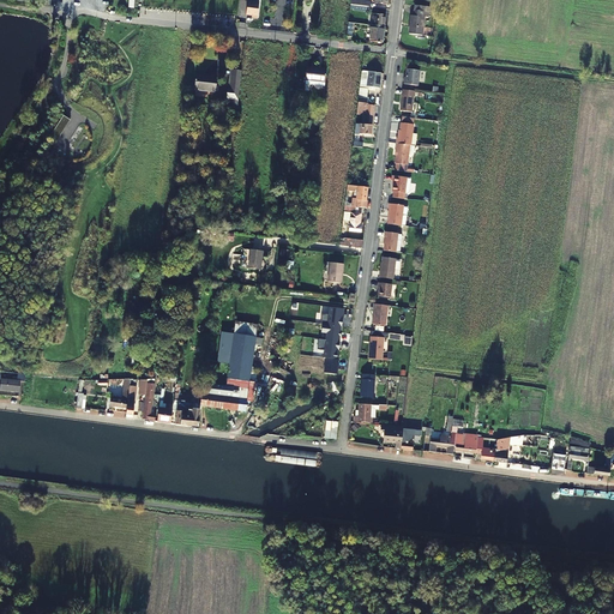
[(257,22),(259,6),(247,5),(246,18),(252,18),(251,20),(257,22)]
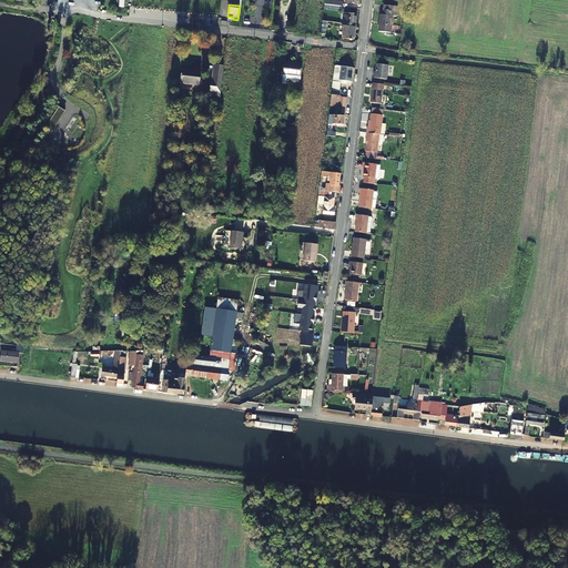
[(378,32),(391,33),(392,17),(396,17),(396,11),(394,11),(394,7),(384,6),(383,14),(381,14),(378,32)]
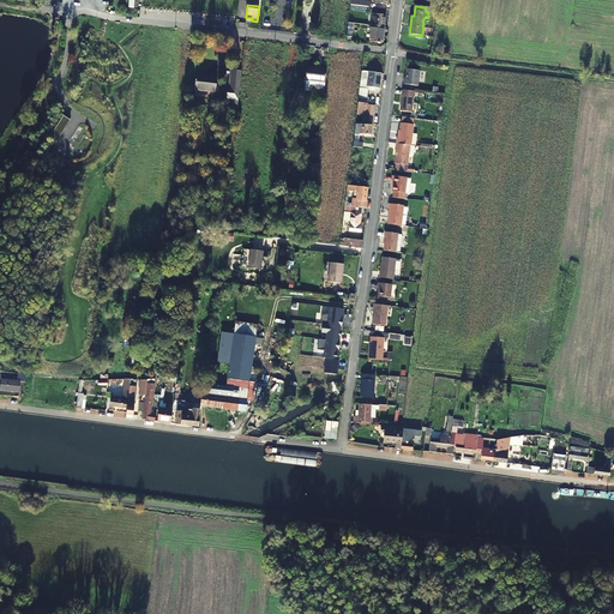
[(372,25),(385,26),(386,13),(373,12),(372,25)]
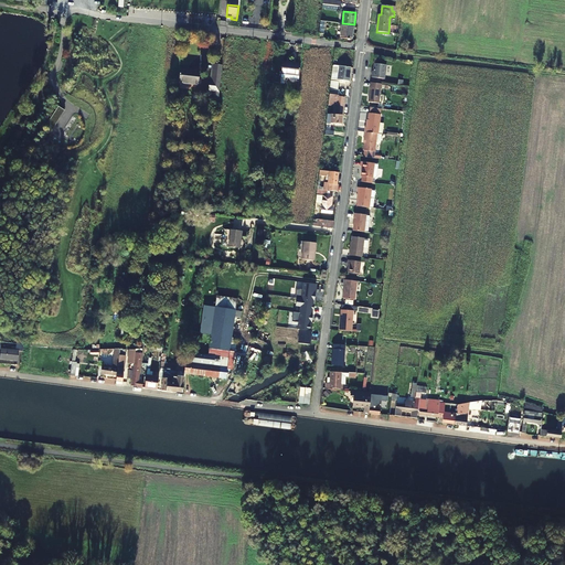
[(351,39),(353,39),(354,24),(342,23),(340,38),(349,39),(351,39)]
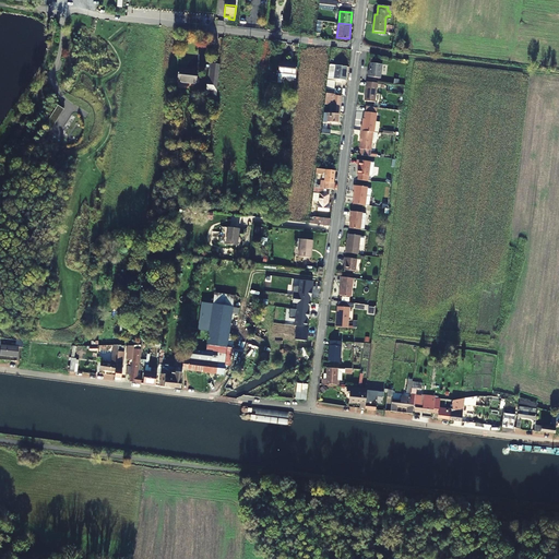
[(348,55),(340,54),(337,63),(347,64),(348,55)]
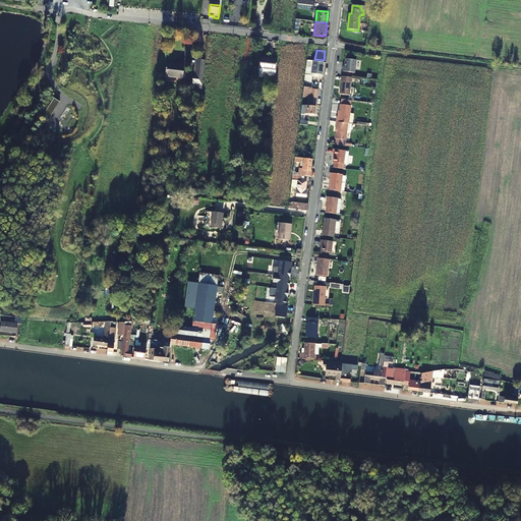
[(276,69),(277,59),(261,57),(258,67),(276,69)]
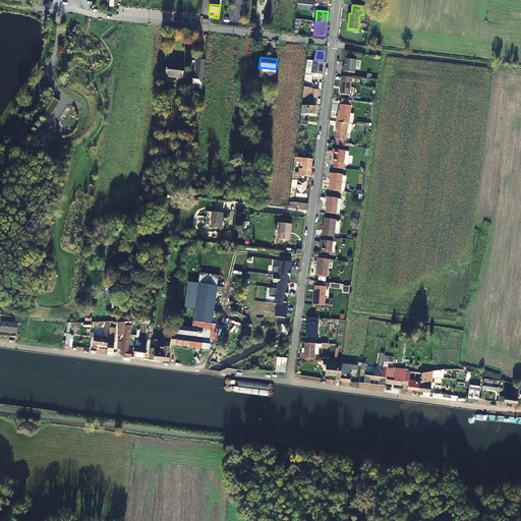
[(343,71),(355,72),(356,60),(345,58),(345,62),(345,63),(345,65),(343,65),(343,71)]
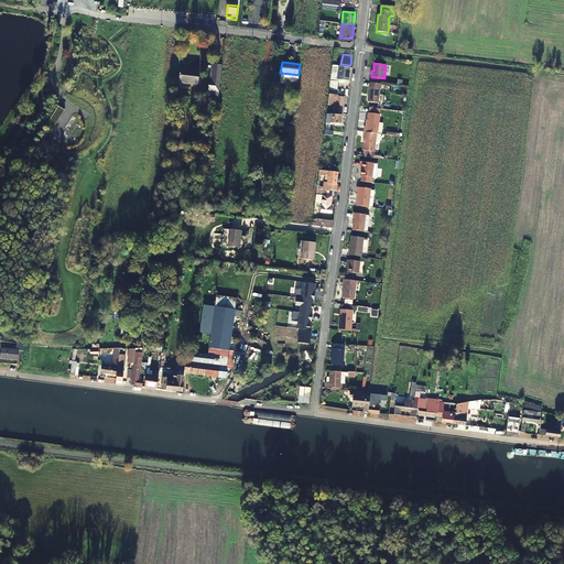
[(209,82),(208,91),(214,91),(219,93),(223,66),(214,65),(212,83),(209,82)]
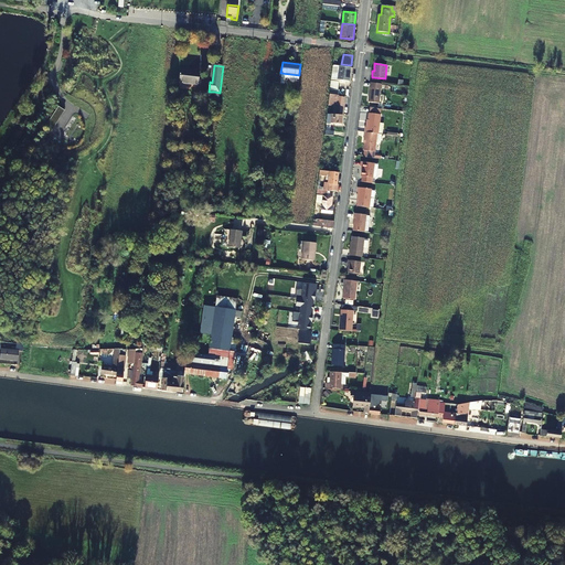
[(330,94),(339,95),(340,89),(338,89),(339,84),(338,80),(349,81),(351,67),(337,65),(333,65),(330,94)]
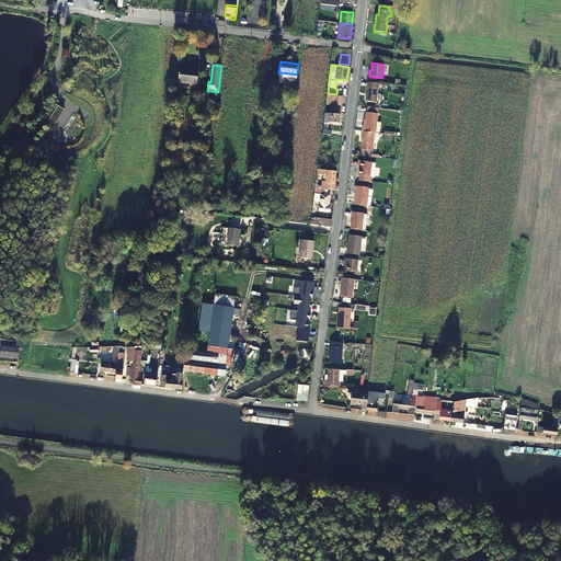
[(198,71),(180,69),(179,82),(196,86),(198,71)]
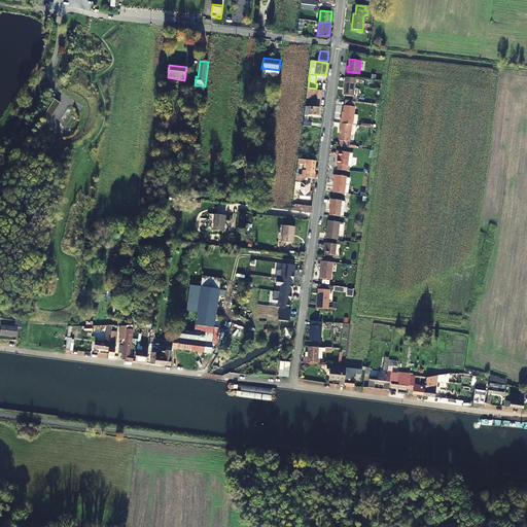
[(344,95),(354,96),(356,78),(346,76),(344,95)]
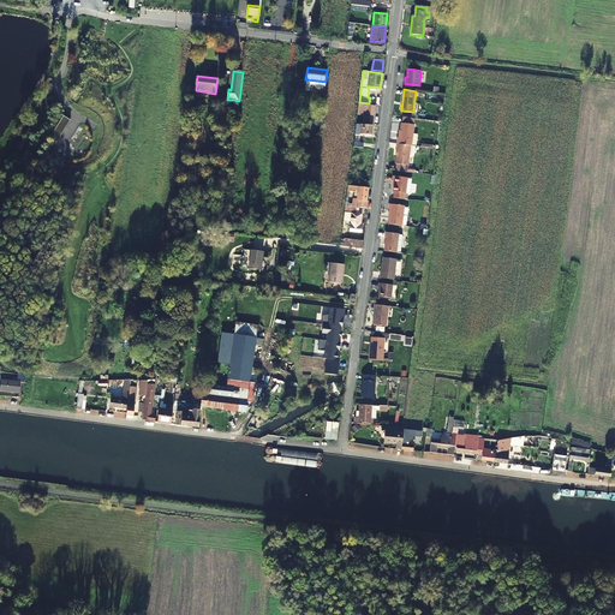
[(358,114),(366,115),(366,125),(372,125),(374,125),(376,106),(369,105),(369,103),(359,102),(358,114)]
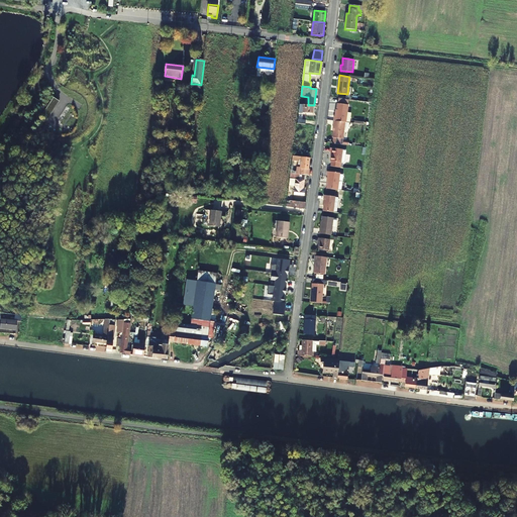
[(42,115),(48,119),(60,102),(54,98),(42,115)]
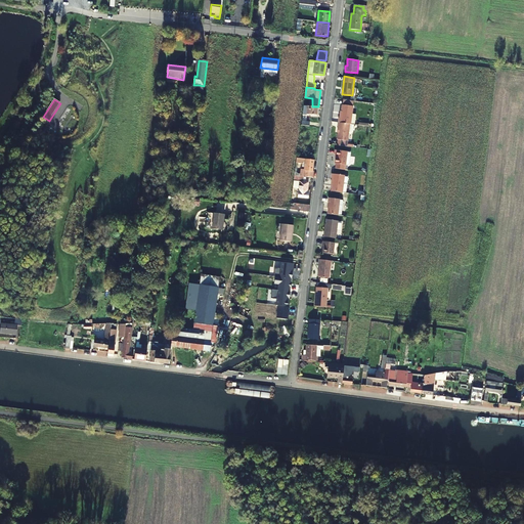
[(341,118),(339,118),(339,122),(350,124),(351,124),(352,114),(353,105),(352,105),(353,100),(343,99),(343,104),(342,104),(341,118)]
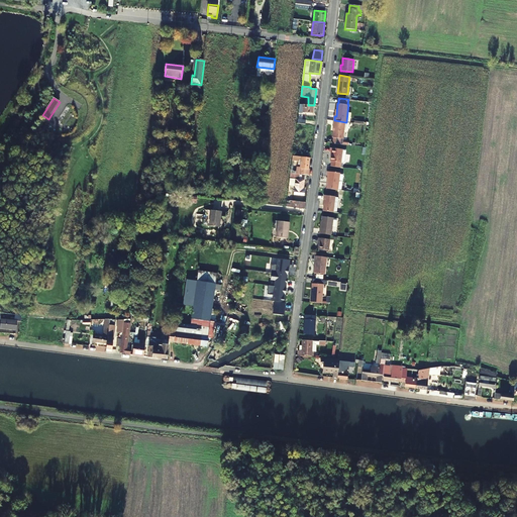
[(299,112),(312,113),(313,105),(308,105),(303,104),(300,104),(299,112)]
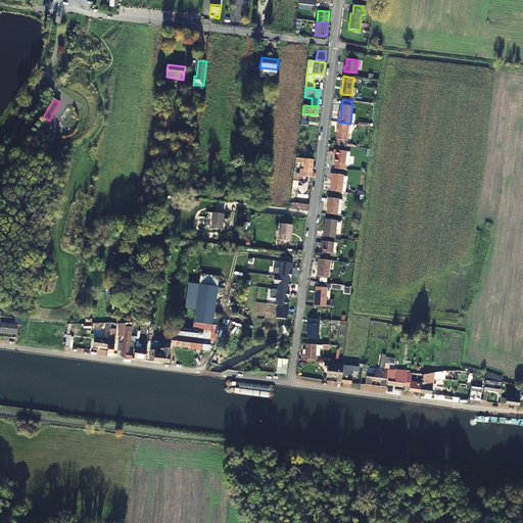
[(337,139),(347,140),(348,132),(351,133),(352,132),(353,124),(350,124),(349,124),(338,122),(338,126),(337,139)]
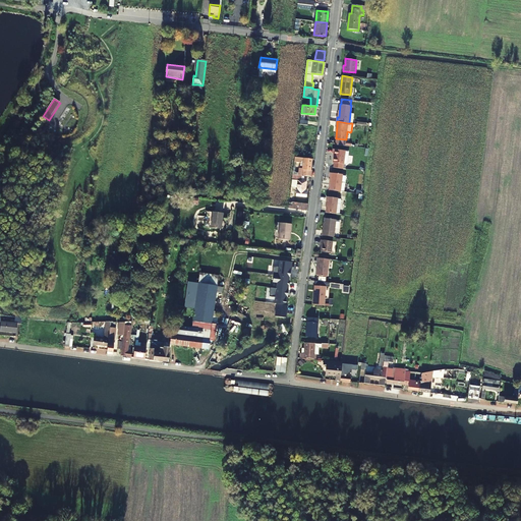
[(344,163),(346,150),(333,149),(333,153),(335,153),(334,162),(344,163)]
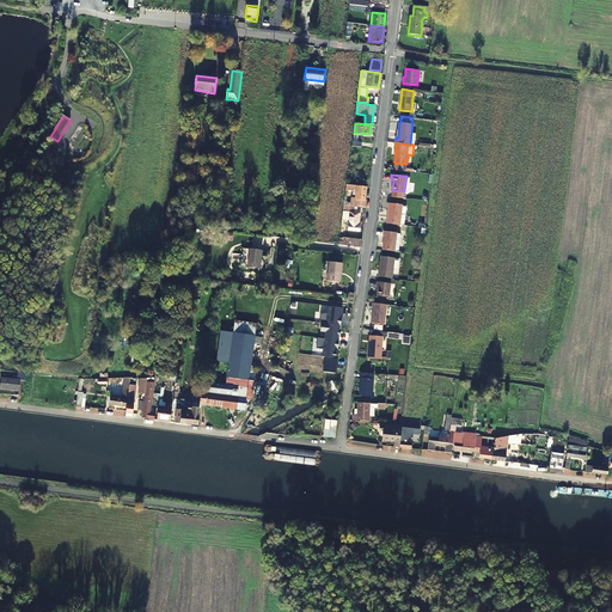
[(346,190),(356,191),(355,206),(366,208),(367,203),(365,202),(365,201),(367,187),(366,187),(357,185),(347,184),(346,190)]
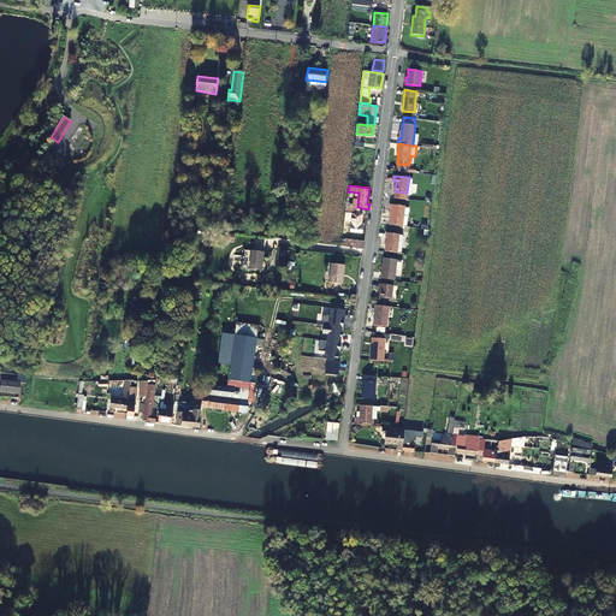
[(390,224),(403,225),(404,206),(390,203),(390,209),(391,209),(390,224)]
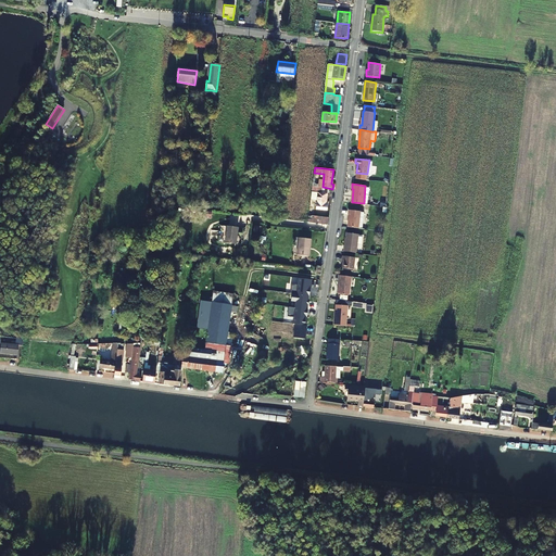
[(327,193),(320,192),(313,191),(312,204),(316,204),(315,209),(326,210),(326,205),(327,193)]
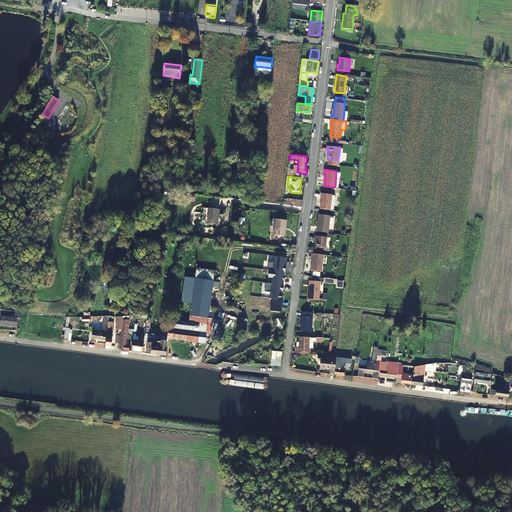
[(320,209),(330,210),(332,193),(321,191),(321,195),(321,196),(320,209)]
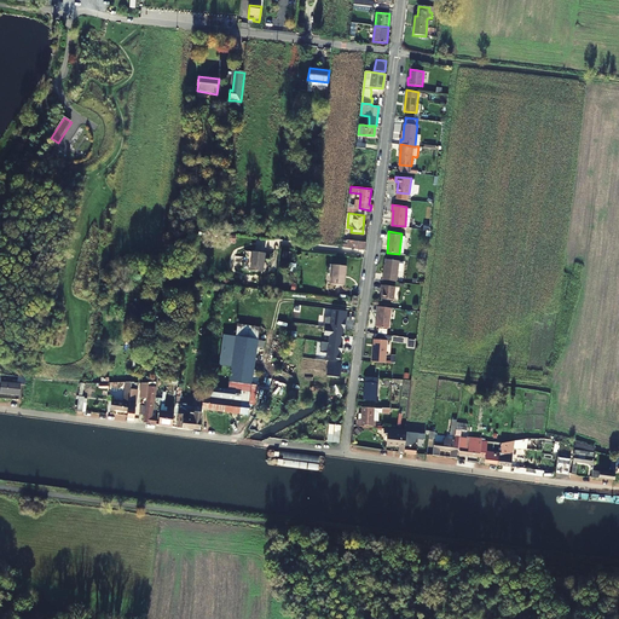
[(262,272),(266,254),(253,253),(250,270),(262,272)]
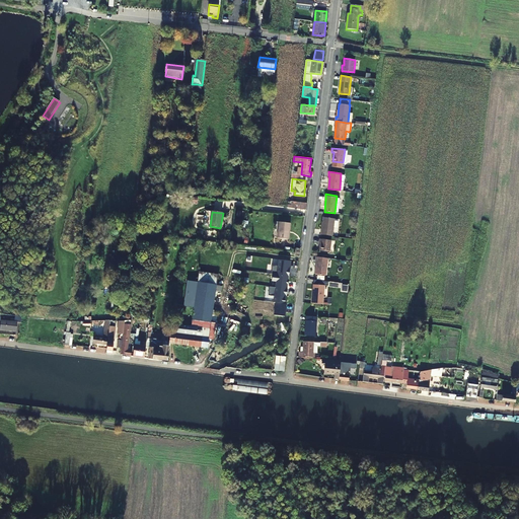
[(320,233),(332,235),(335,218),(323,217),(321,229),(320,229),(320,233)]
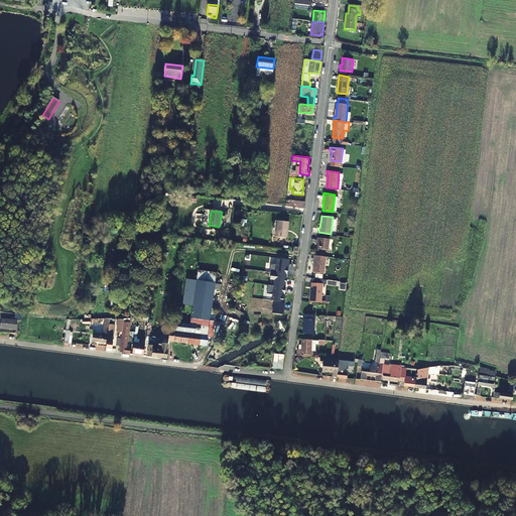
[(289,222),(277,221),(275,237),(287,238),(289,222)]
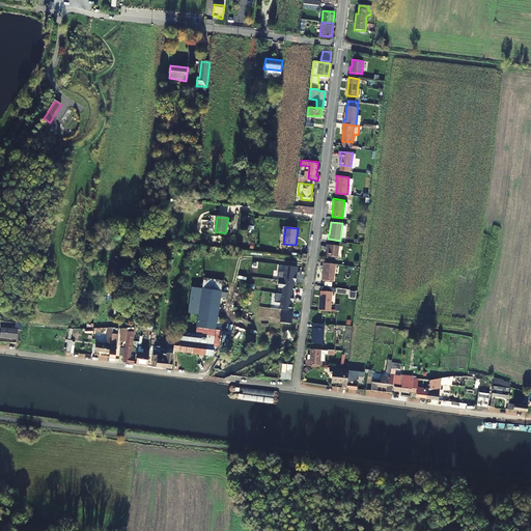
[(327,255),(338,256),(339,245),(327,244),(327,248),(328,248),(327,255)]
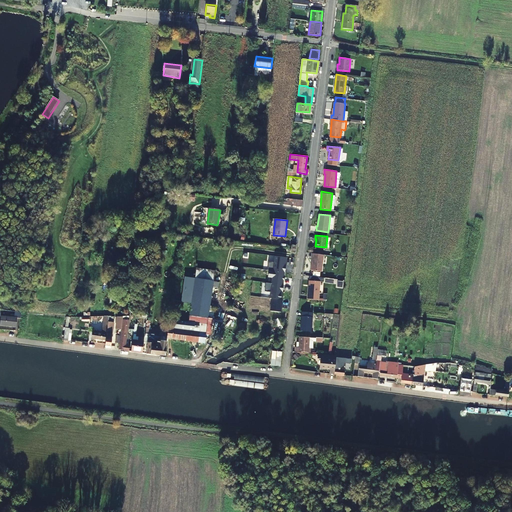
[(312,270),(322,271),(324,254),(313,253),(312,270)]
